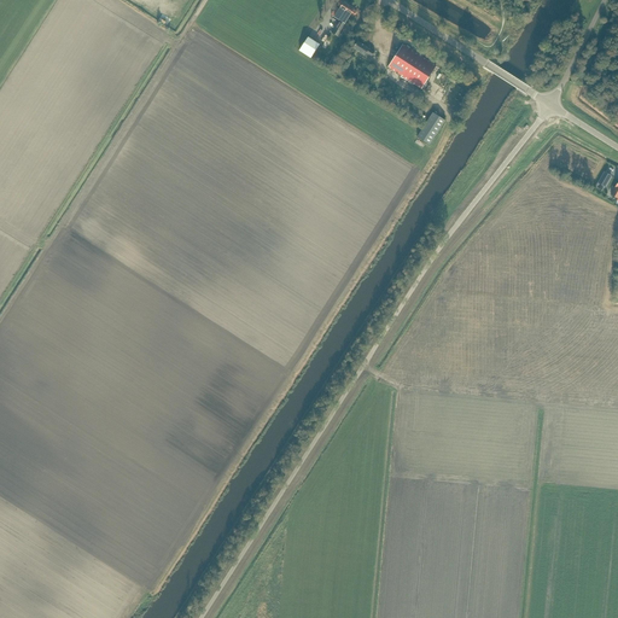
[(339,21),(349,5),(344,1),(343,3),(340,1),(336,7),(339,10),(334,17),(339,21)]
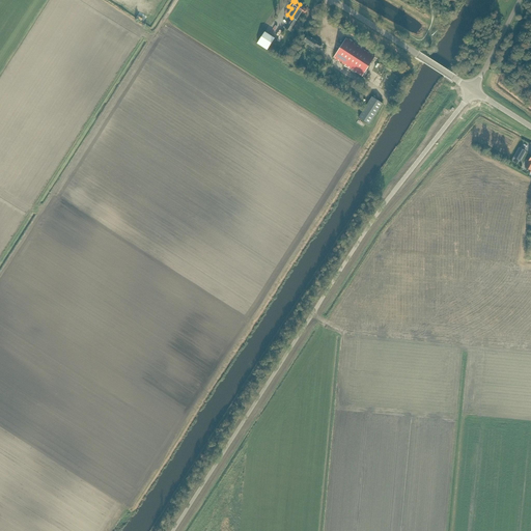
[(288,26),(286,29),(290,32),(292,29),(292,28),(297,21),(301,12),(304,15),(306,10),(304,9),(305,7),(300,4),(291,18),(288,23),(287,25),(288,26)]
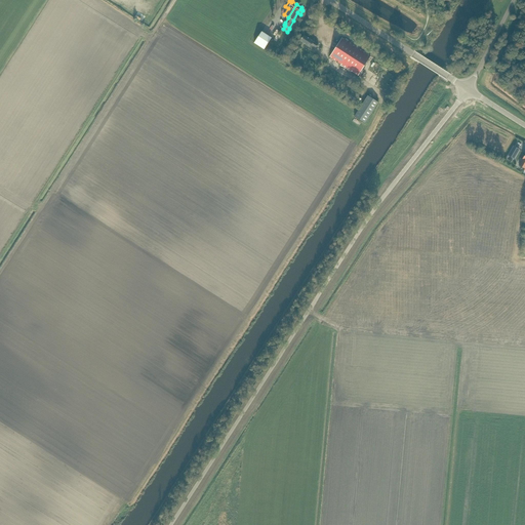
[(275,30),(281,24),(277,19),(275,22),(273,19),(269,24),(275,30)]
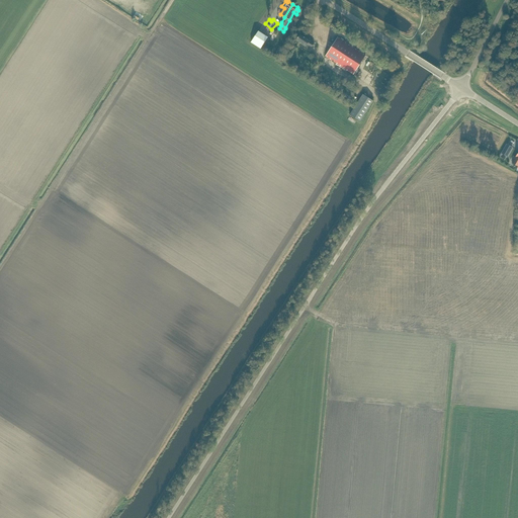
[(260,49),(262,50),(268,40),(266,39),(257,32),(251,42),(260,49)]
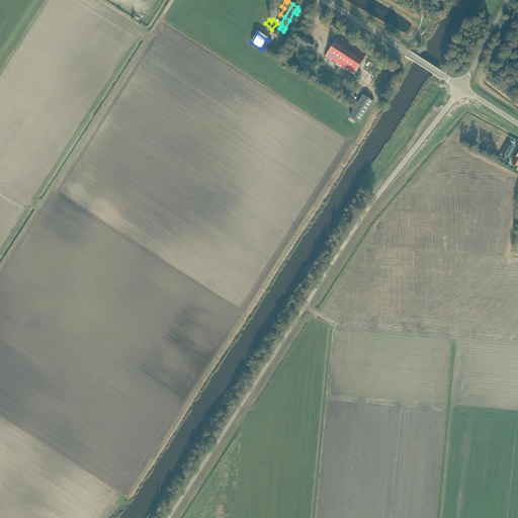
[(310,41),(299,34),(295,40),(306,48),(307,45),(311,48),(314,45),(310,41)]
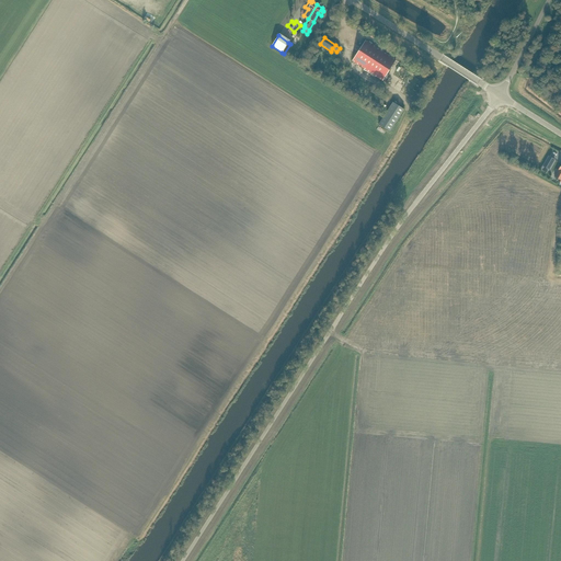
[(352,61),(381,81),(396,60),(366,41),(352,61)]
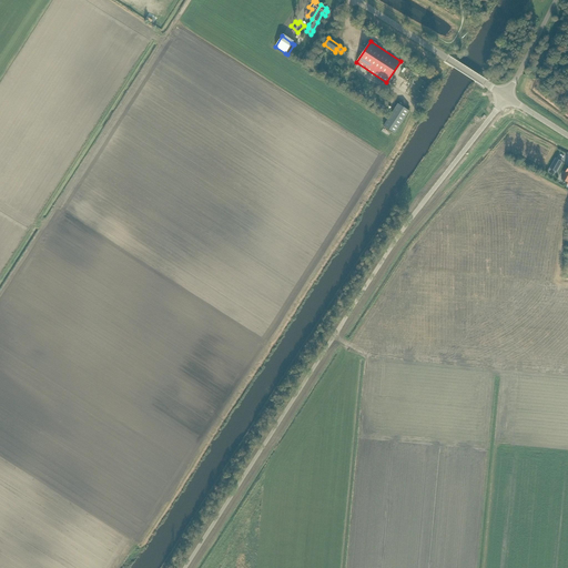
[(383,125),(394,133),(409,111),(397,103),(383,125)]
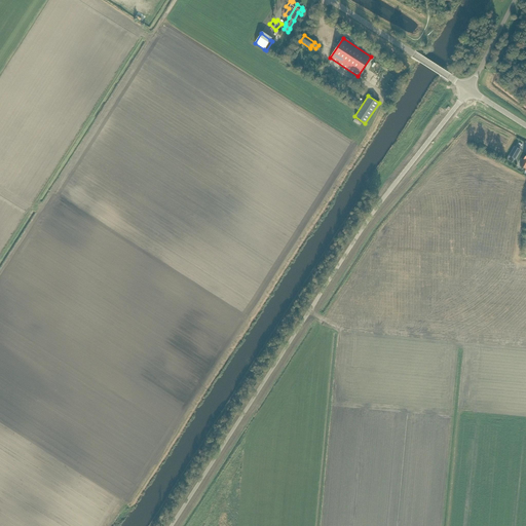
[(509,156),(515,159),(519,150),(514,147),(509,156)]
